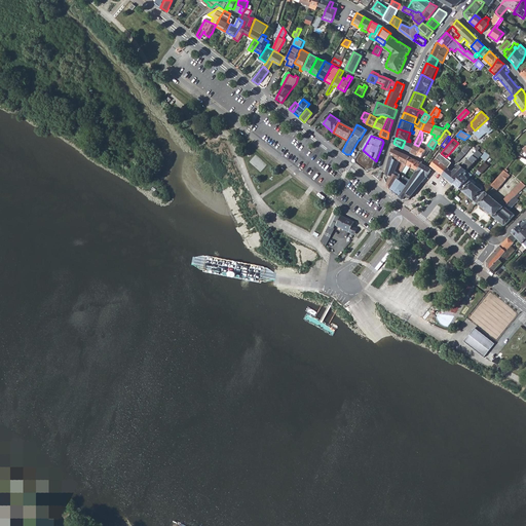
[(410,142),(405,141),(402,148),(406,151),(410,153),(414,144),(412,143),(410,142)]
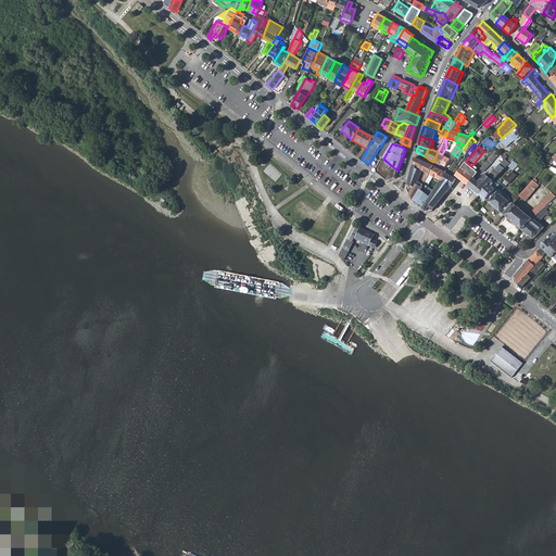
[(495,160),(500,154),(494,150),(483,166),(480,171),(482,173),(490,165),(495,160)]
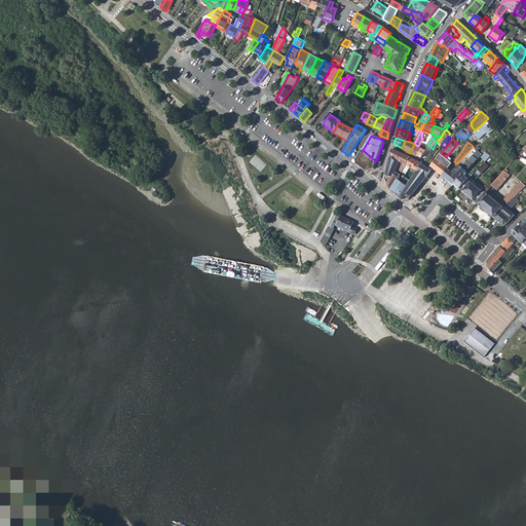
[(426,151),(418,146),(414,144),(410,153),(417,157),(418,156),(421,158),(426,151)]
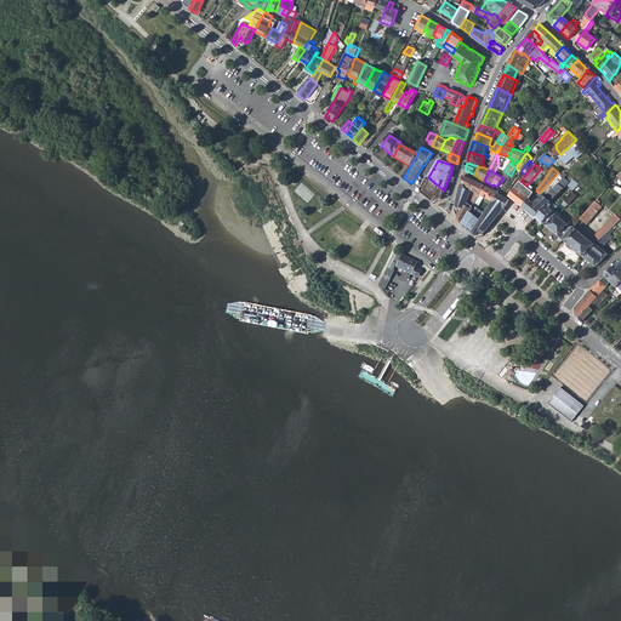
[(535,204),(530,199),(523,208),(536,218),(551,203),(559,193),(570,181),(573,178),(574,178),(571,176),(568,181),(565,178),(568,176),(564,172),(562,176),(564,177),(558,184),(546,198),(543,195),(535,204)]
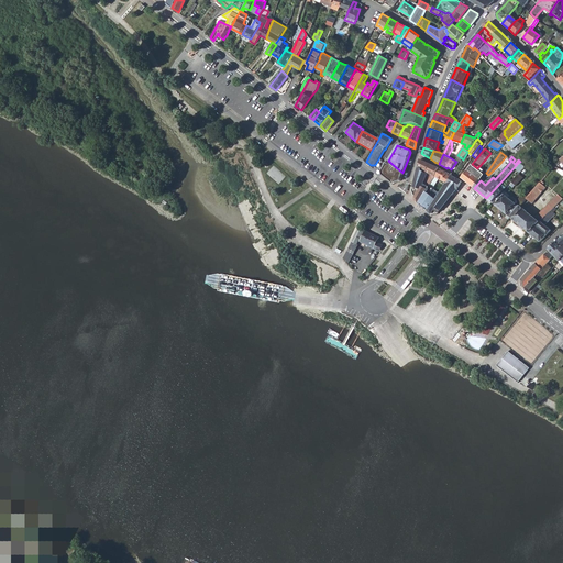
[(389,181),(397,168),(388,161),(382,173),(382,175),(389,181)]
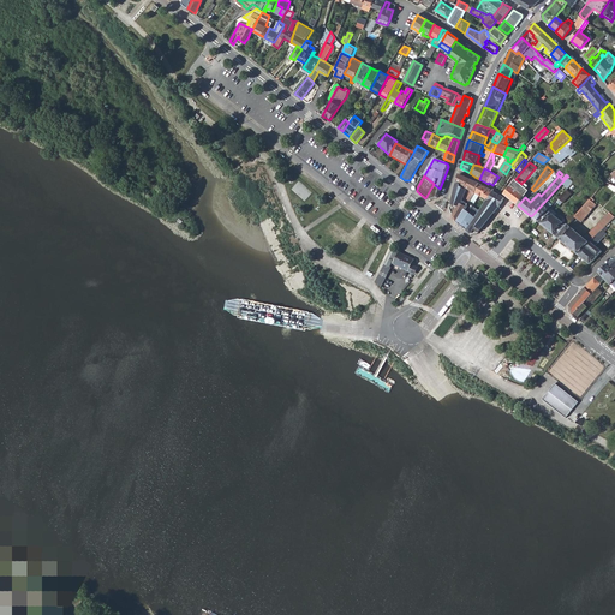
[(479,184),(459,175),(457,184),(475,193),(479,184)]
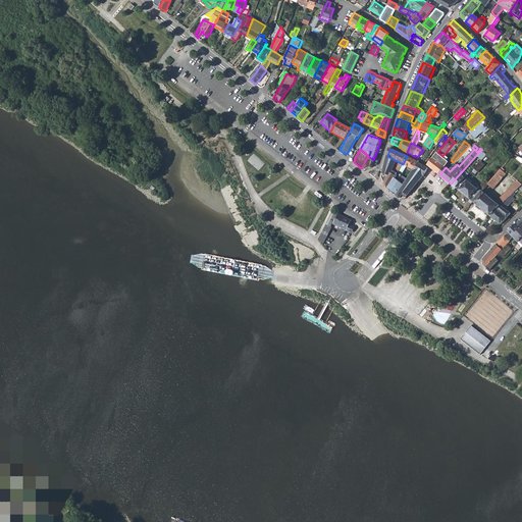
[(442,158),(436,154),(428,165),(439,174),(446,167),(449,162),(447,161),(449,158),(445,155),(442,158)]
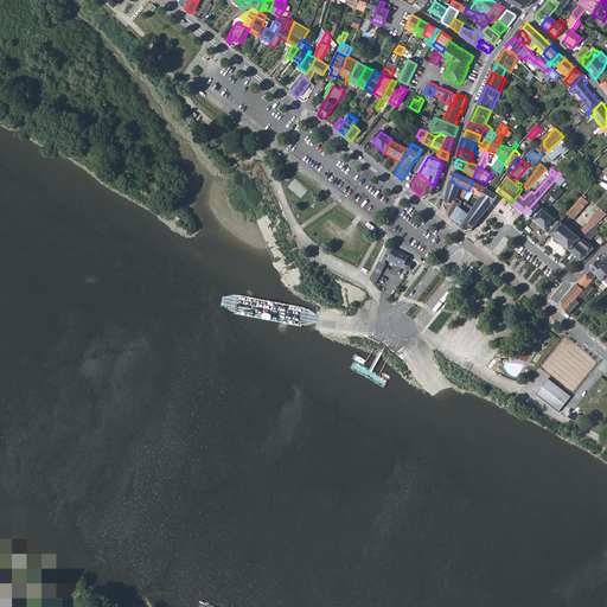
[(461,202),(468,191),(451,181),(451,180),(446,196),(443,206),(446,211),(448,218),(451,219),(458,208),(461,202)]
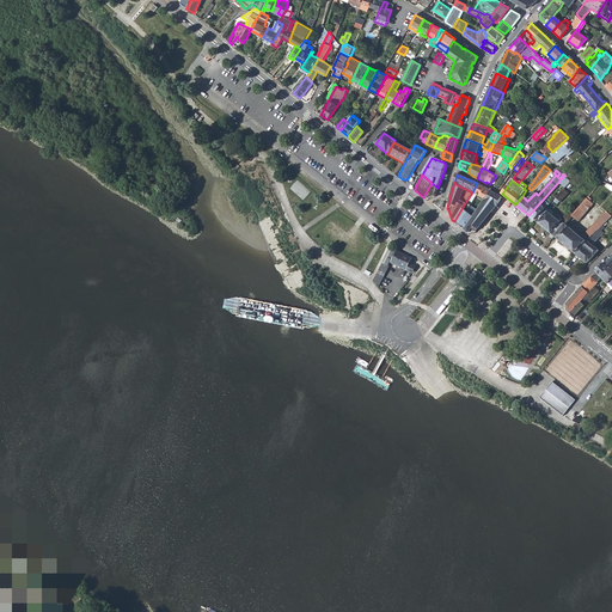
[(427,200),(435,197),(438,188),(432,183),(423,197),(427,200)]
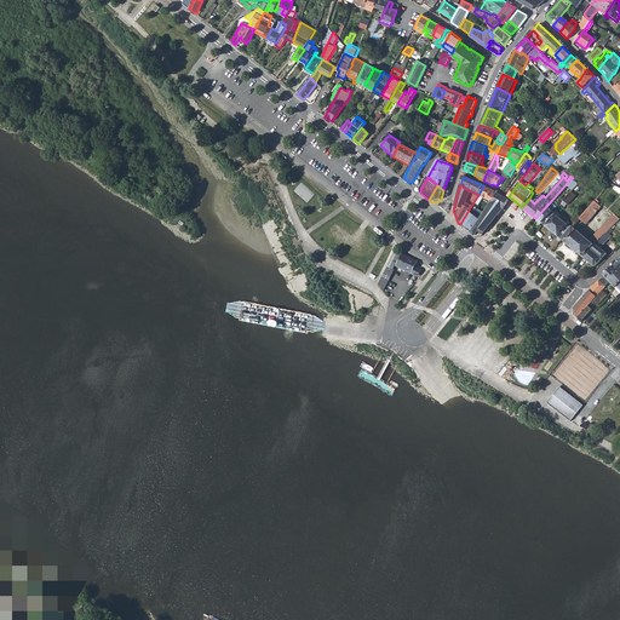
[(483,197),(492,202),(497,194),(498,193),(493,190),(483,185),(478,195),(471,206),(476,208),(483,197)]
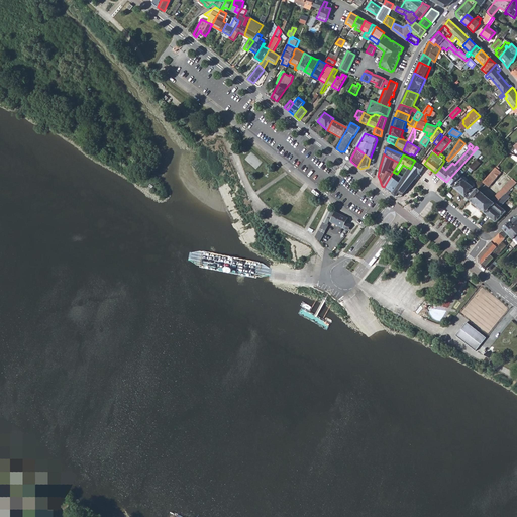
[(470,167),(474,170),(480,163),(477,160),(470,167)]
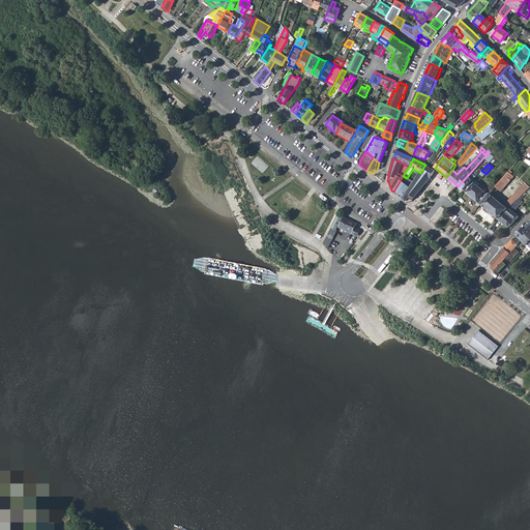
[(413,200),(430,179),(435,171),(424,166),(420,173),(410,188),(403,199),(406,202),(412,201),(413,200)]
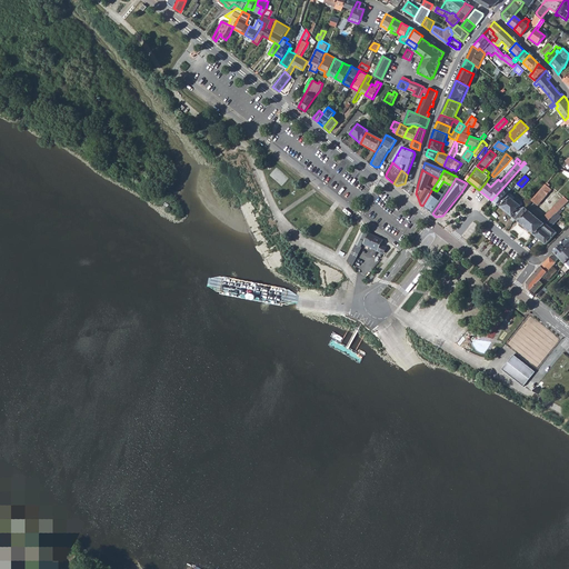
[(521,187),(517,183),(510,190),(497,206),(516,220),(525,210),(509,196),(518,186),(520,188),(521,187)]
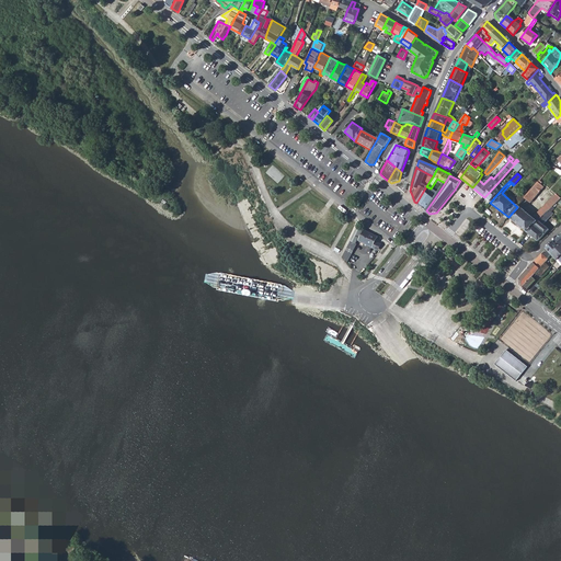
[(544,186),(538,182),(531,191),(526,197),(525,198),(530,203),(544,186)]
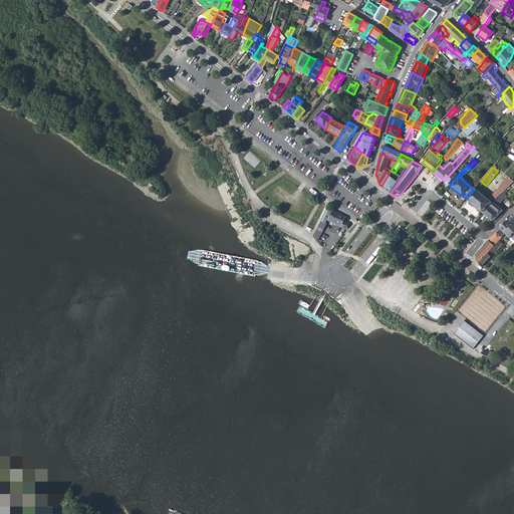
[(461,172),(456,168),(444,181),(449,186),(461,172)]
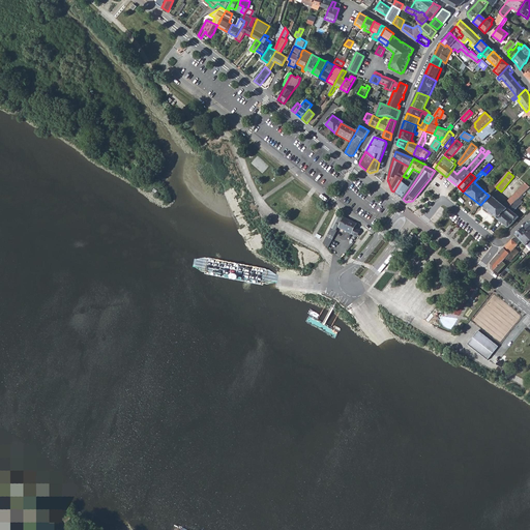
[(410,188),(400,181),(393,192),(403,199),(410,188)]
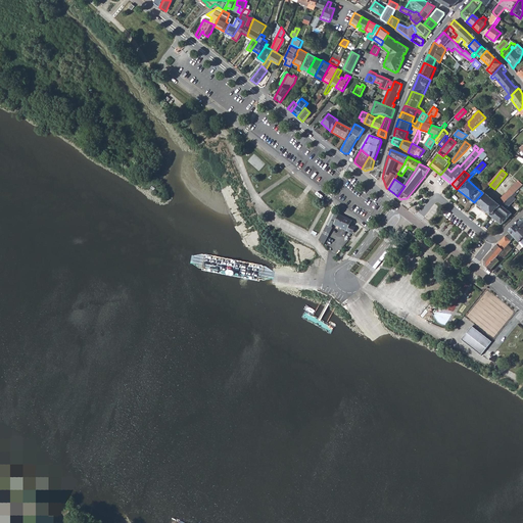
[(480,187),(484,190),(489,185),(490,184),(486,180),(480,187)]
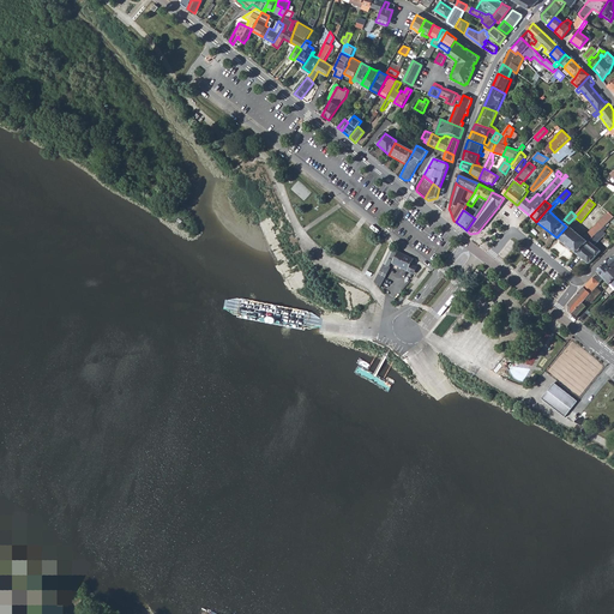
[(583,238),(567,226),(566,227),(557,238),(566,246),(577,254),(590,241),(593,239),(597,234),(601,230),(609,222),(613,217),(608,212),(583,238)]
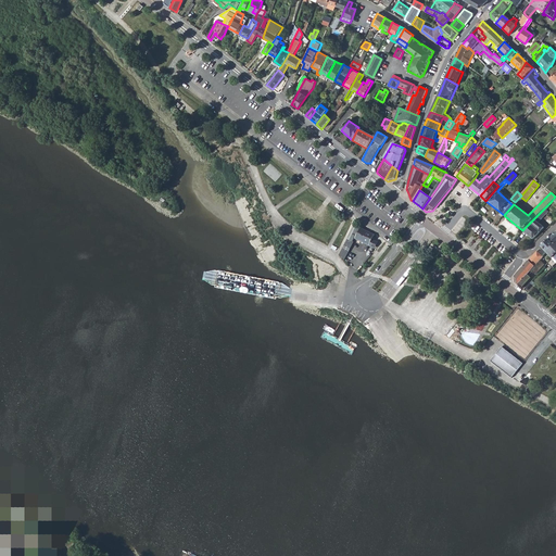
[(534,218),(522,230),(533,240),(544,228),(539,223),(534,218)]
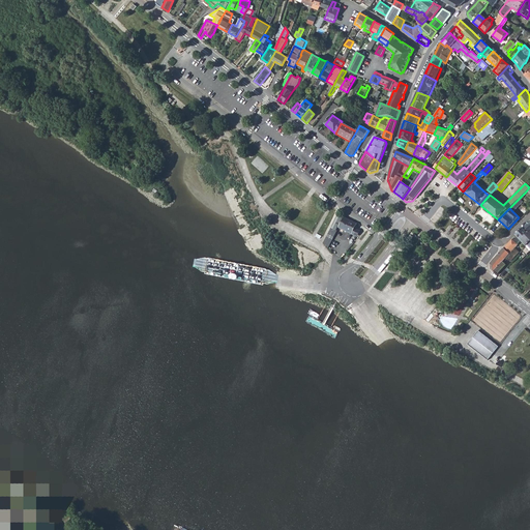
[(337,215),(323,244),(328,248),(337,231),(335,230),(337,226),(339,227),(339,228),(354,235),(357,229),(355,228),(358,224),(344,216),(344,218),(337,215)]
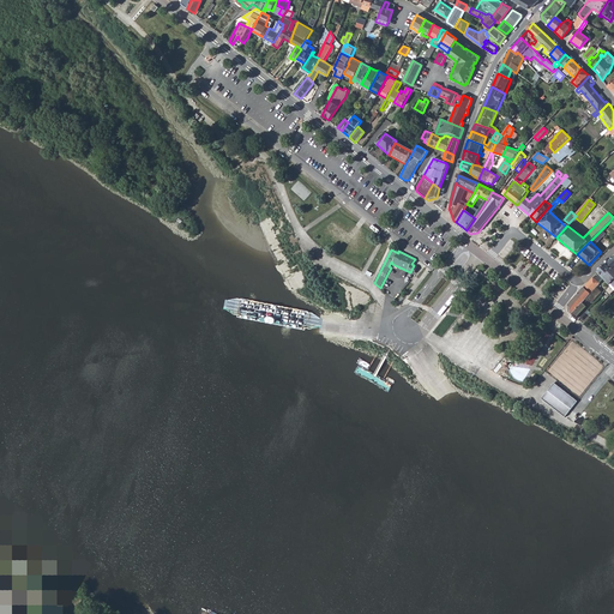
[(601,276),(606,270),(608,268),(606,265),(597,272),(599,275),(601,276)]
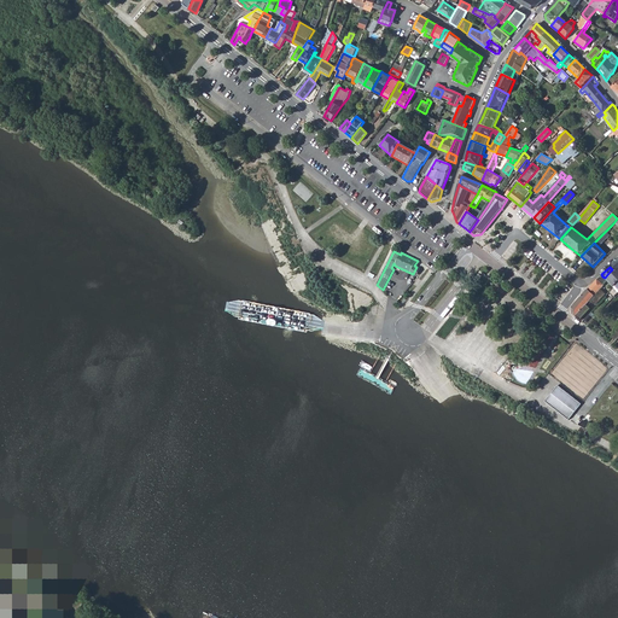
[(599,280),(596,279),(594,283),(589,287),(587,290),(594,296),(600,290),(607,281),(616,273),(612,269),(610,272),(605,278),(602,277),(599,280)]
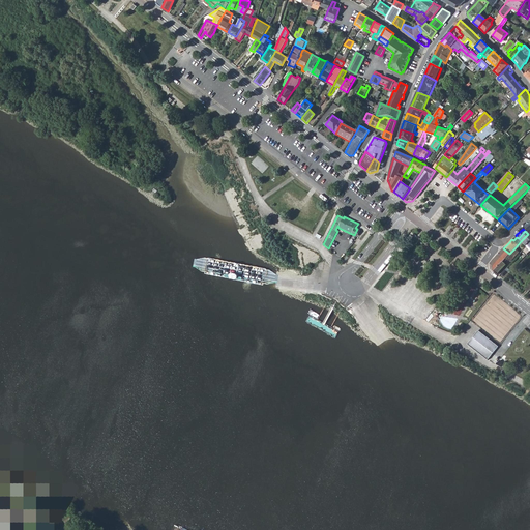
[(529,232),(529,233),(528,234),(521,241),(526,247),(527,246),(529,243),(529,232)]
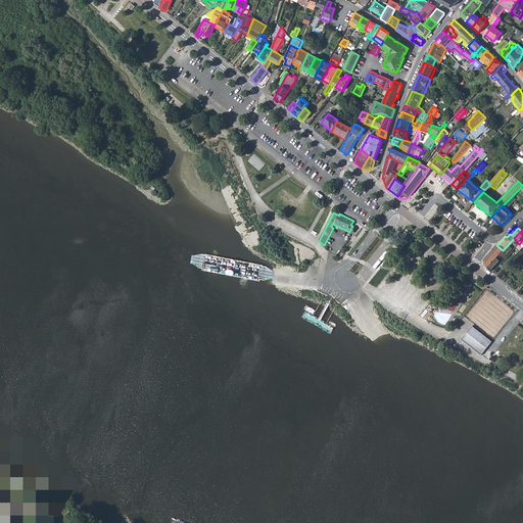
[(487,268),(503,250),(496,245),(490,252),(483,260),(484,266),(485,267),(487,268)]
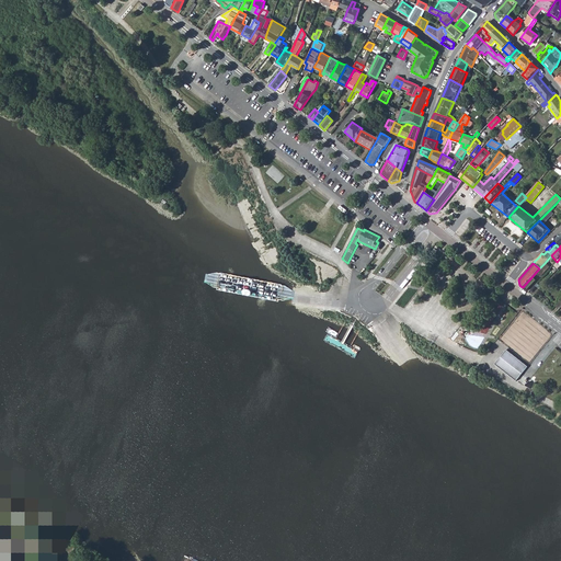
[(549,267),(545,263),(539,268),(523,287),(526,290),(536,281),(534,278),(536,275),(537,276),(540,276),(549,267)]
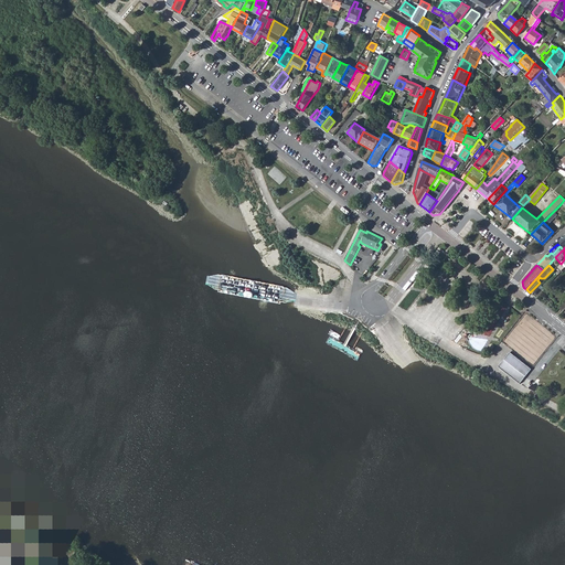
[(510,352),(499,366),(520,383),(532,369),(510,352)]
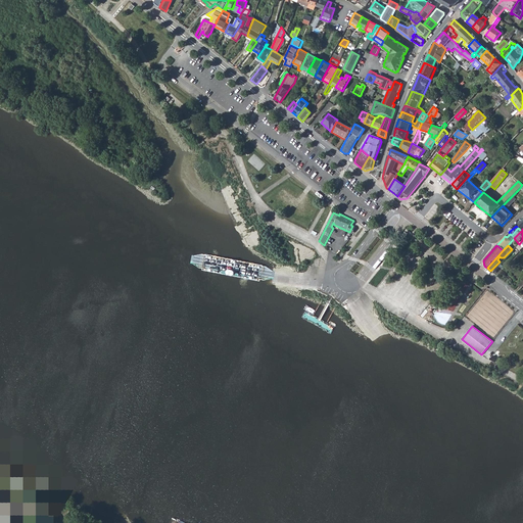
[(11,511),(26,519),(32,507),(18,498),(11,511)]
